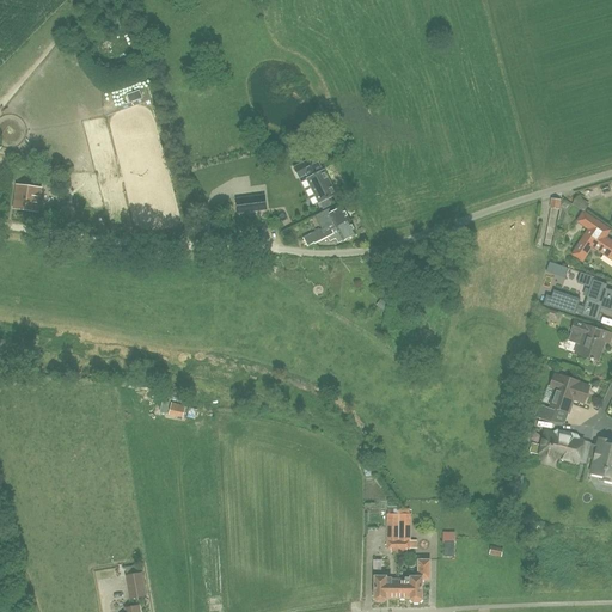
[(114,5),(103,12),(106,19),(118,12),(114,5)]
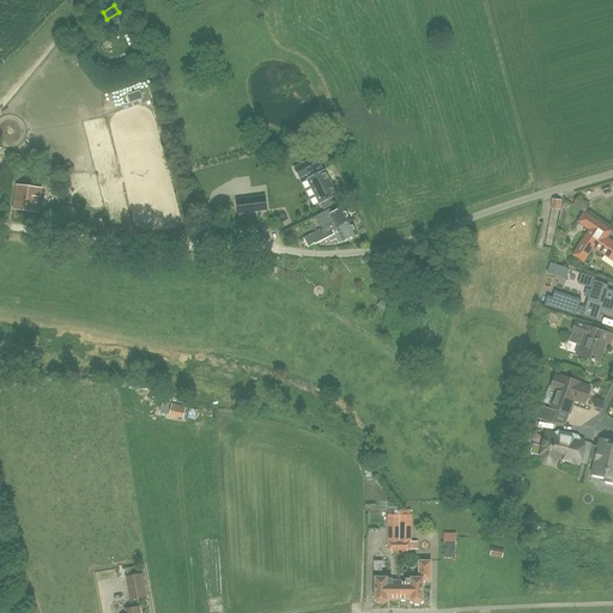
[(337,196),(325,170),(307,178),(320,205),(321,204),(323,210),(332,206),(328,200),(337,196)]
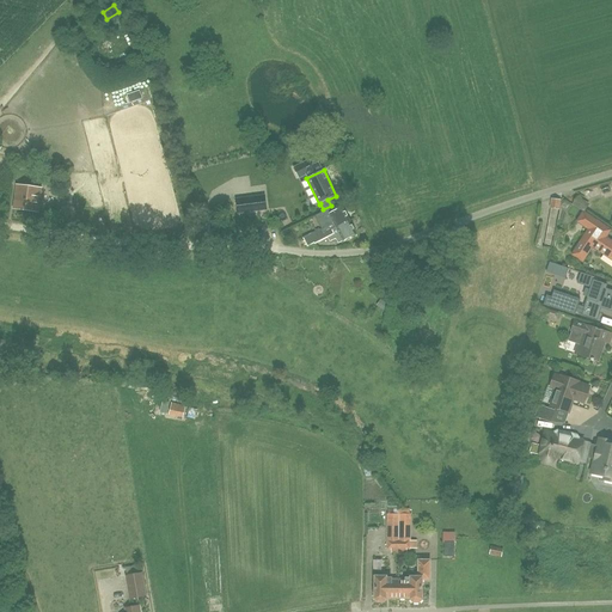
[(41,189),(17,185),(13,209),(37,212),(41,189)]
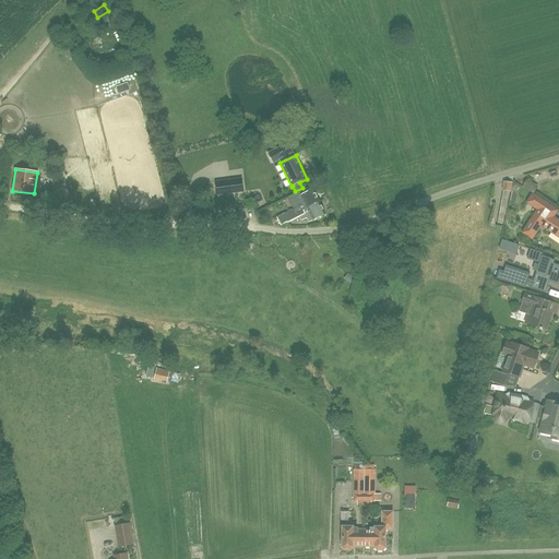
[(524,178),(520,183),(528,190),(533,185),(524,178)]
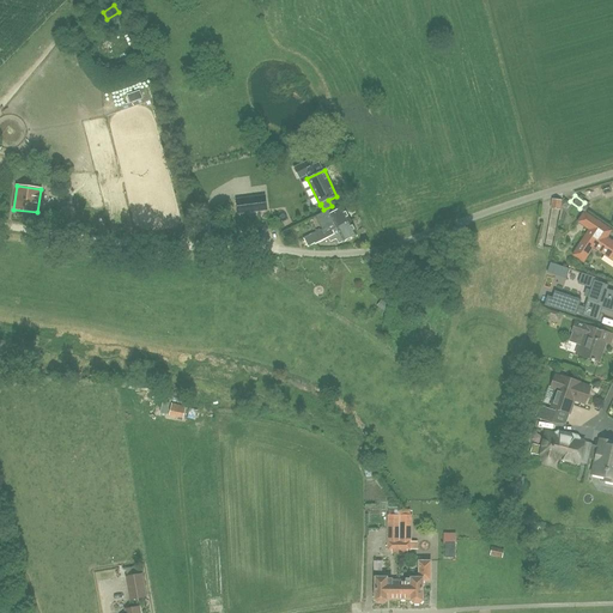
[(253,199),(236,201),(238,214),(254,212),(267,210),(265,198),(253,199)]
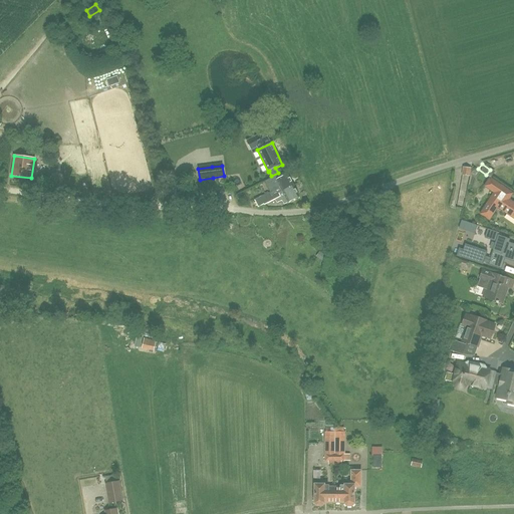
[(462,176),(461,186),(457,205),(463,207),(467,185),(467,184),(469,177),(470,177),(471,168),(463,167),(461,176),(462,176)]
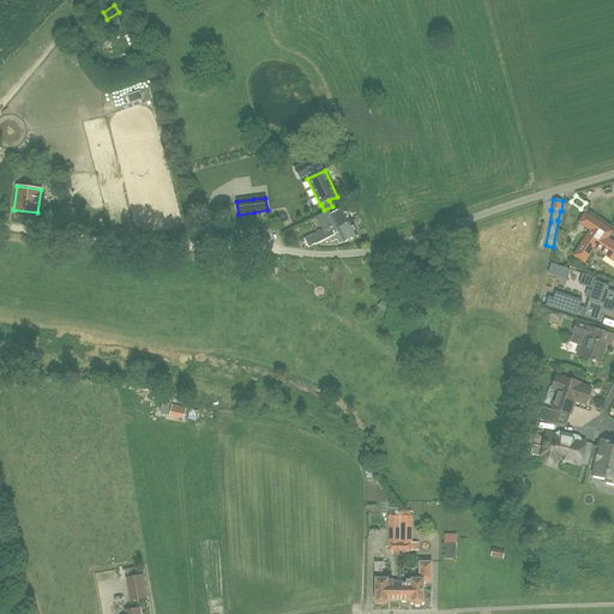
[(306,245),(350,222),(343,208),(331,215),(329,211),(318,217),(319,222),(317,223),(320,232),(304,239),(306,245)]
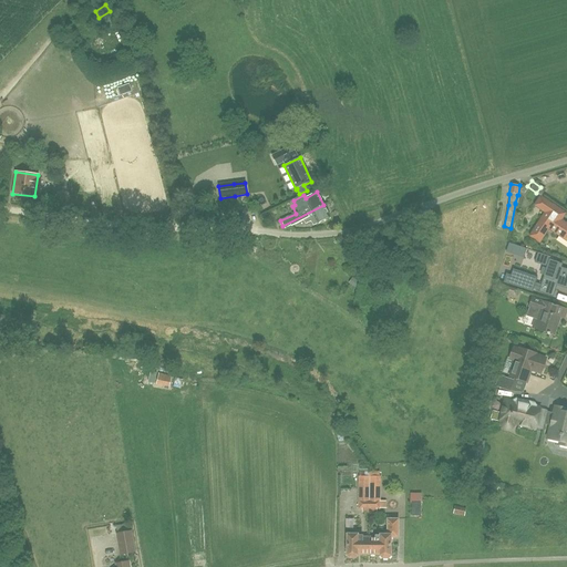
[(552,203),(542,196),(540,196),(539,196),(533,206),(544,214),(529,236),(540,243),(549,229),(566,241),(566,224),(559,219),(560,216),(564,213),(552,204),(552,203)]
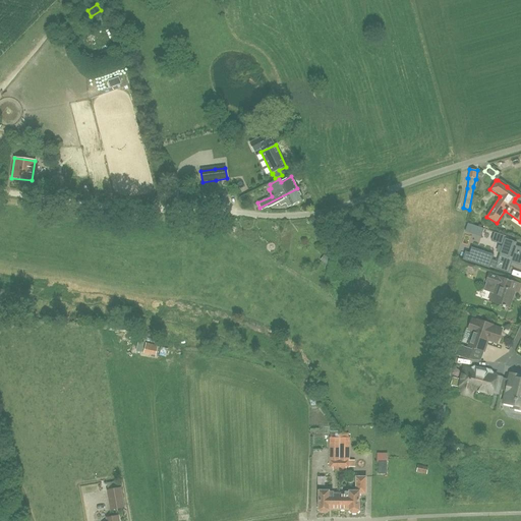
[(297,188),(259,208),(262,211),(267,208),(268,208),(279,203),(281,206),(286,204),(288,208),(292,206),(303,199),(297,188)]
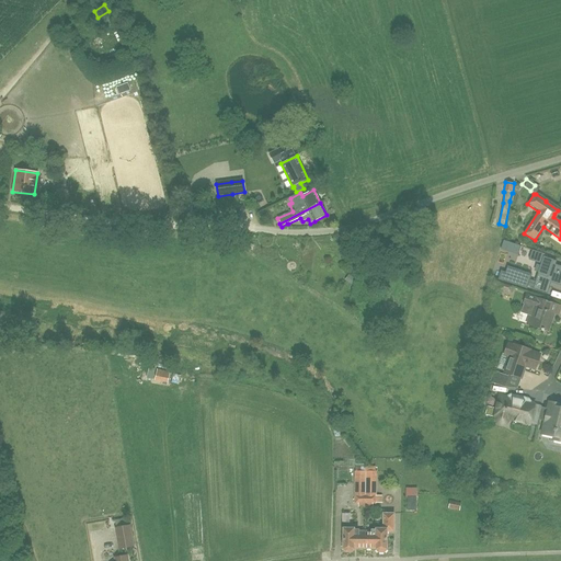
[(377,232),(375,240),(399,245),(401,238),(377,232)]
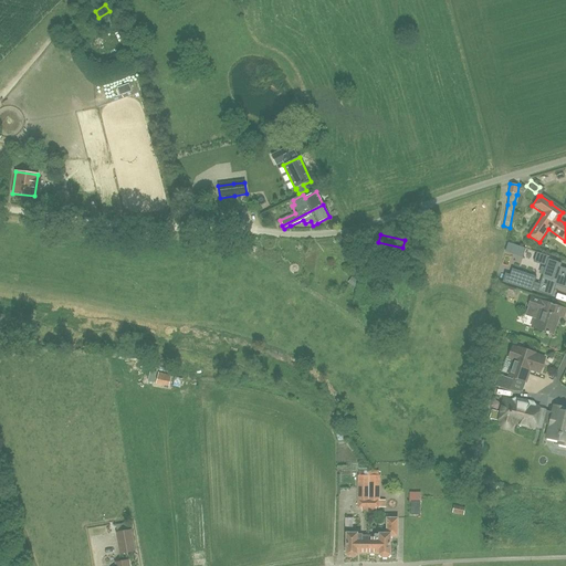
[(505,250),(513,253),(515,245),(507,242),(505,250)]
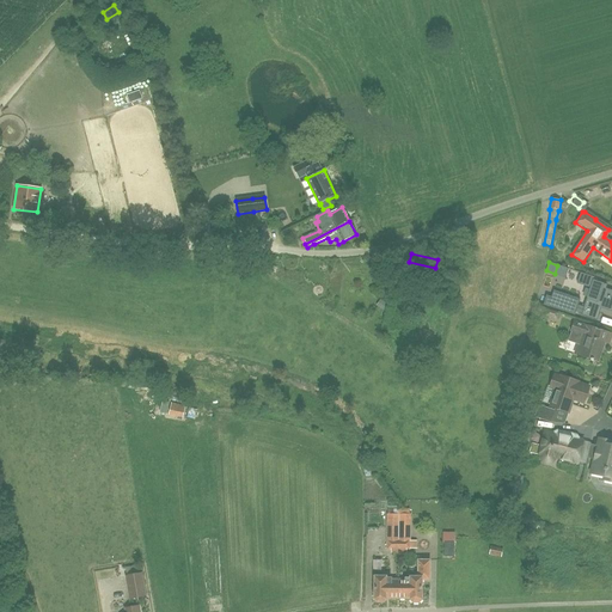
[(611,291),(605,288),(605,286),(606,285),(593,280),(594,277),(581,273),(577,283),(591,288),(583,307),(577,305),(580,299),(554,291),(551,297),(546,295),(543,305),(548,306),(574,316),(575,311),(581,313),(581,314),(595,320),(595,319),(599,307),(611,311),(611,291)]
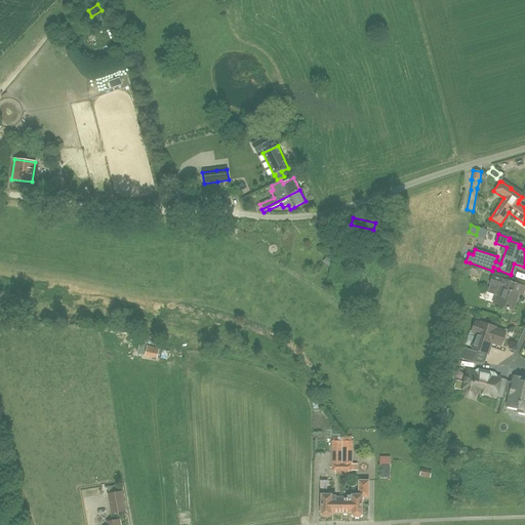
[(465,235),(461,243),(470,246),(473,237),(465,235)]
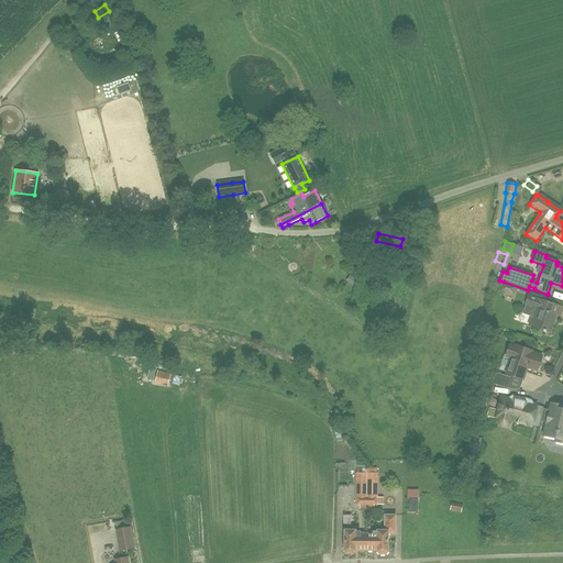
[(357,280),(350,275),(345,280),(353,286),(357,280)]
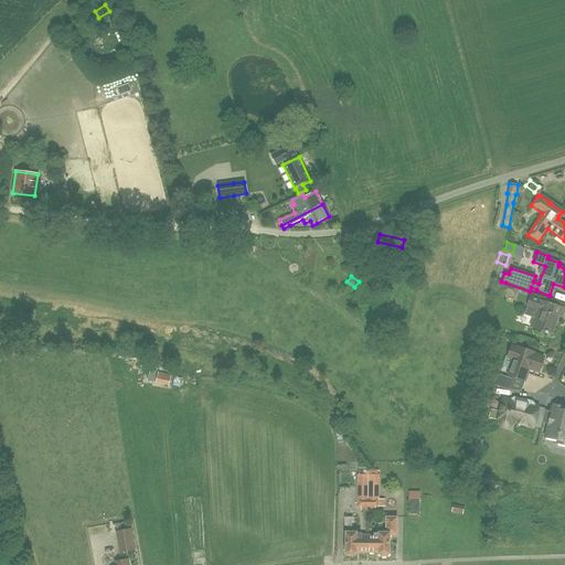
[(564,310),(564,308),(540,300),(540,299),(530,296),(526,307),(528,307),(524,316),(532,318),(530,327),(536,330),(536,328),(552,333),(557,317),(563,318),(564,313),(564,310)]
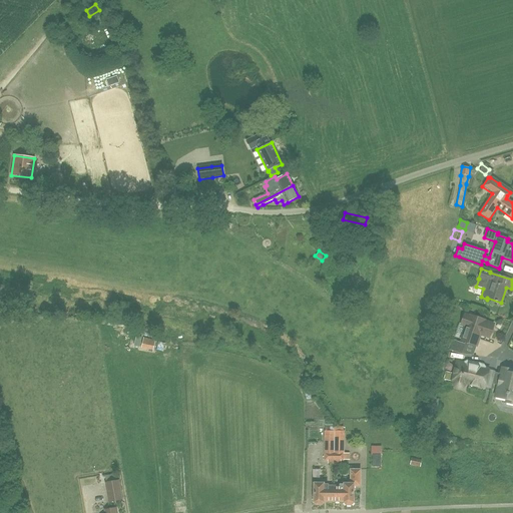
[(481,335),(489,338),(490,336),(494,332),(495,330),(492,329),(494,323),(485,320),(470,315),(470,316),(465,314),(462,324),(466,326),(462,340),(477,345),(481,335)]
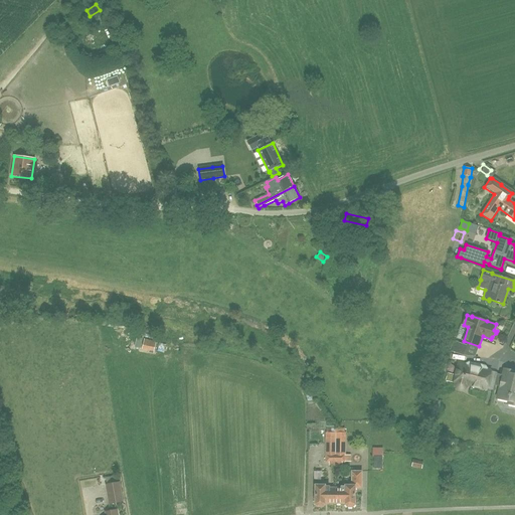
[(142,349),(154,352),(156,342),(144,339),(142,349)]
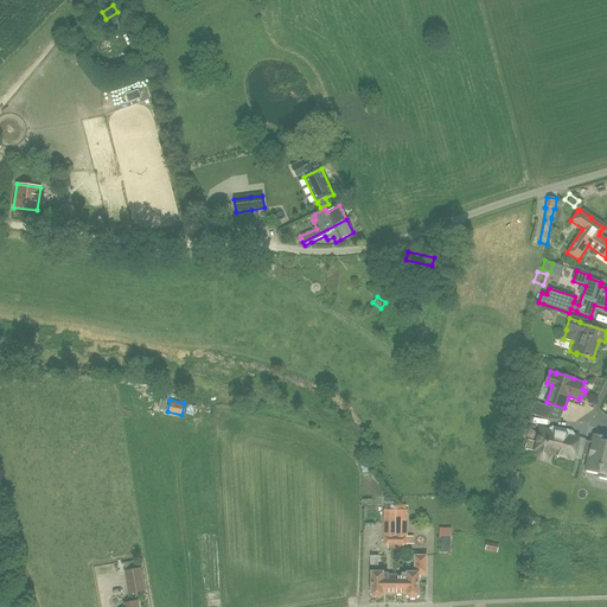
[(535,403),(531,414),(547,419),(550,408),(535,403)]
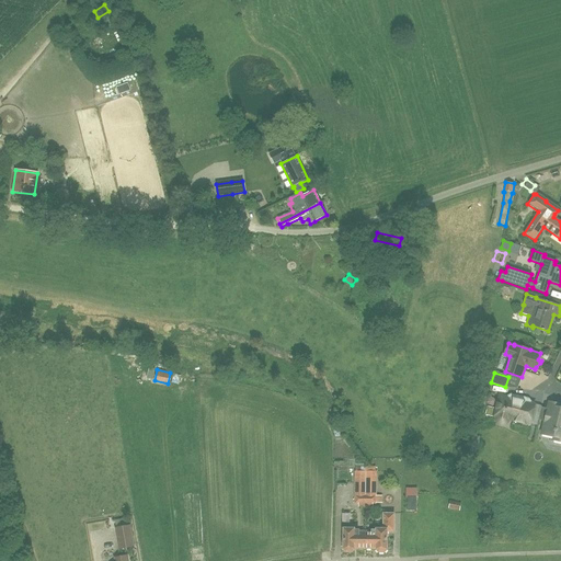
[(500,395),(500,396),(494,415),(497,415),(496,421),(497,423),(504,424),(506,423),(507,419),(530,424),(535,403),(528,402),(528,399),(524,398),(523,400),(500,395)]
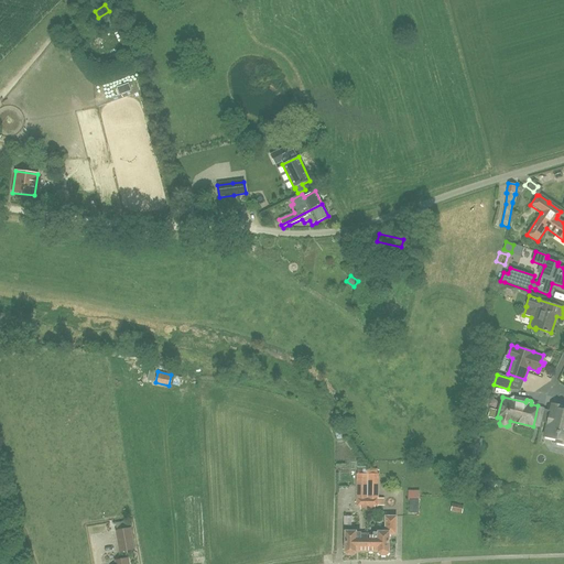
[(563,407),(552,404),(549,416),(544,436),(557,440),(556,443),(563,444),(563,410),(563,411),(563,410),(563,407)]
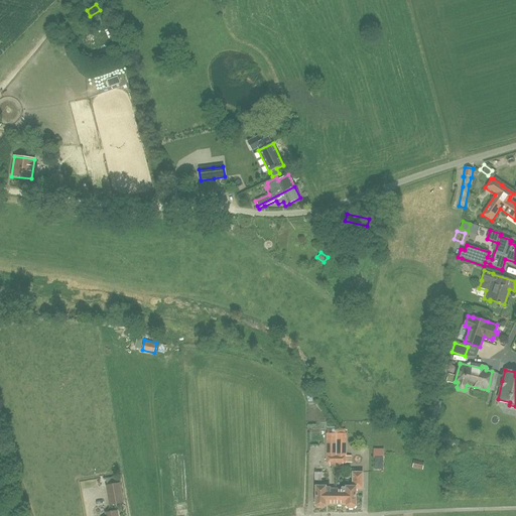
[(329,467),(336,467),(336,456),(335,456),(336,434),(326,434),(326,449),(326,464),(329,464),(329,467)]
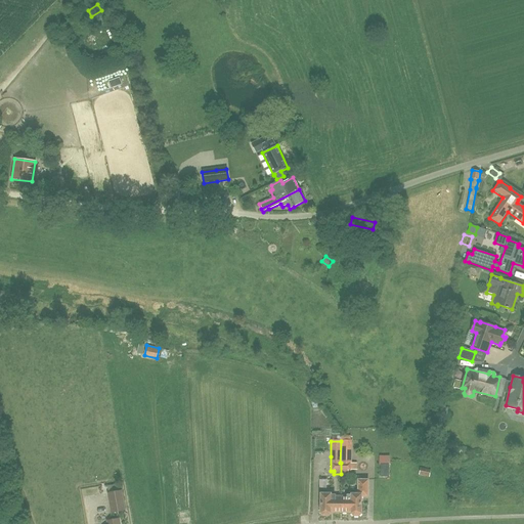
[(357,463),(350,463),(350,459),(350,441),(341,441),(340,463),(341,463),(341,474),(347,474),(347,471),(350,471),(350,470),(356,470),(357,463)]
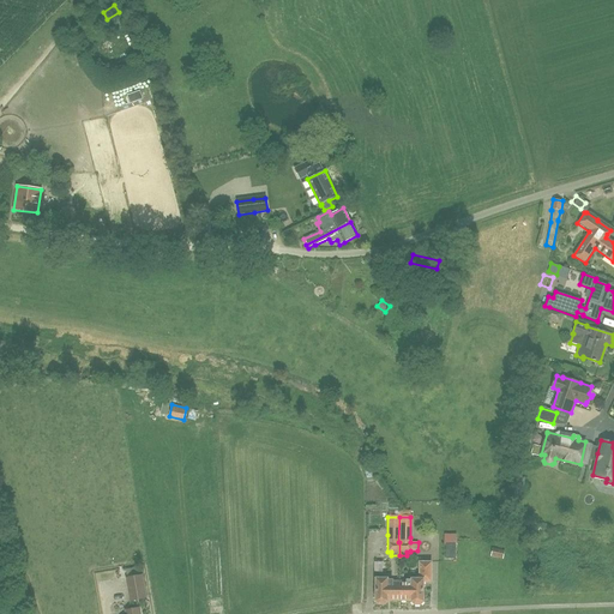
[(492,548),(491,552),(491,557),(503,559),(504,551),(492,548)]
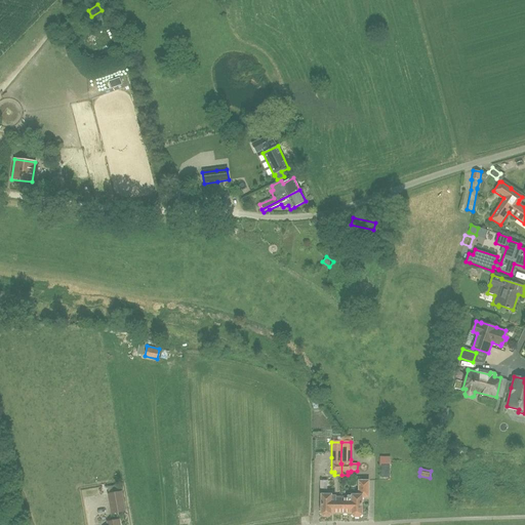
[(341,497),(341,513),(351,514),(354,517),(359,517),(362,514),(362,497),(368,497),(368,481),(359,481),(359,495),(352,495),(352,496),(348,496),(348,497),(341,497)]
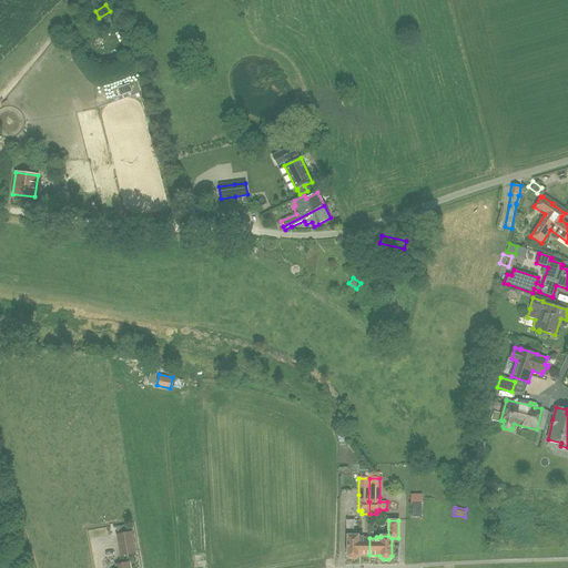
[(119,546),(121,556),(134,553),(131,533),(117,535),(119,546)]
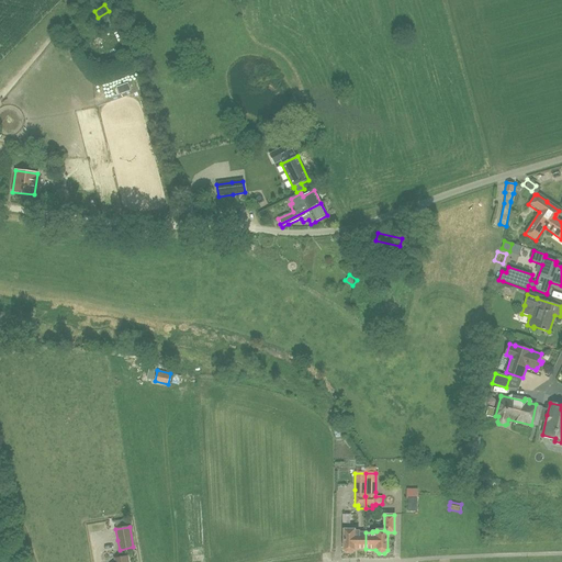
[(366,549),(366,532),(359,532),(359,531),(355,531),(355,529),(344,529),(344,550),(347,553),(351,553),(355,549),(366,549)]
